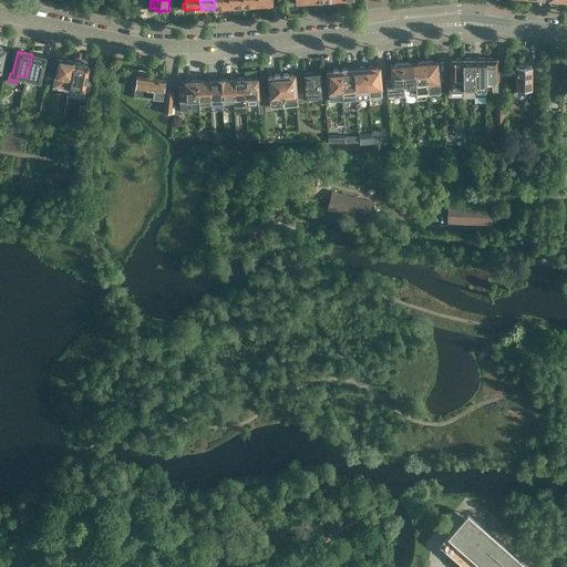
[(45,58),(32,54),(27,78),(40,81),(45,58)]
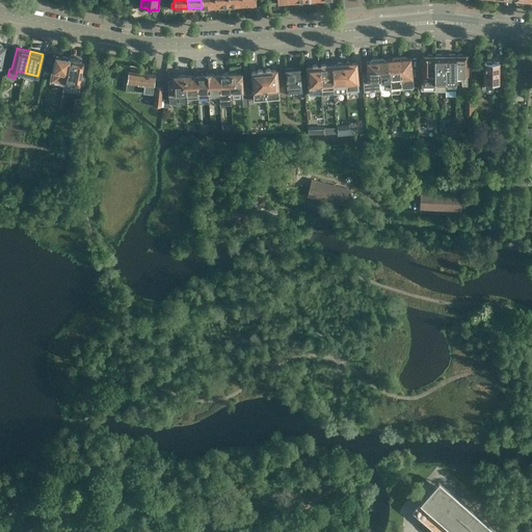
[(456,55),(454,55),(455,85),(467,85),(467,55),(462,55),(461,53),(458,54),(456,55)]
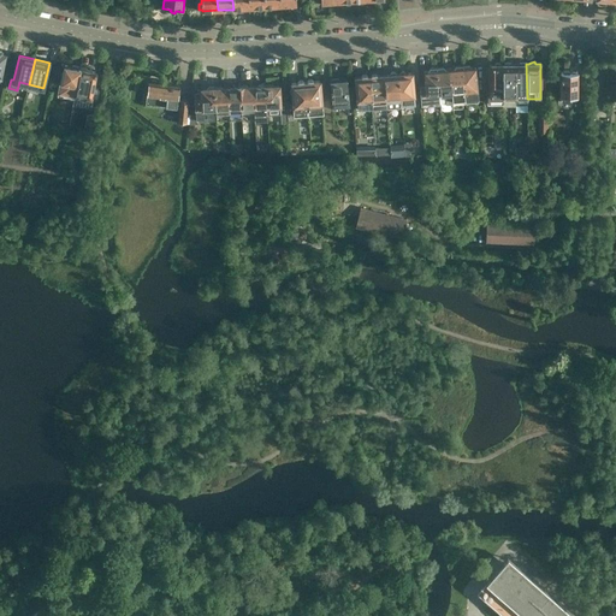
[(502,99),(502,64),(499,63),(496,63),(495,64),(490,64),(490,65),(490,99),(487,99),(487,105),(503,105),(503,99),(502,99)]
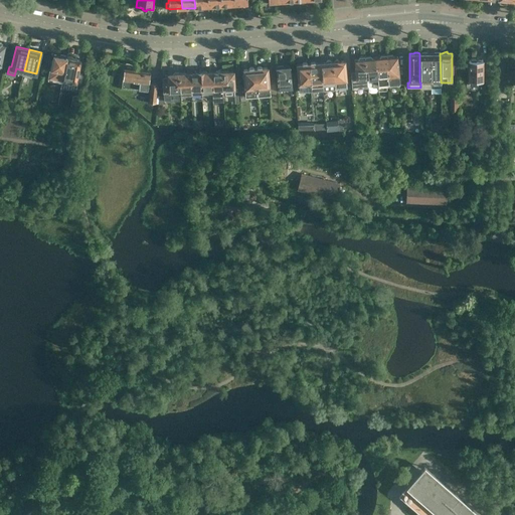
[(431,82),(430,53),(426,53),(426,52),(421,52),(421,53),(419,53),(419,82),(420,82),(431,82)]
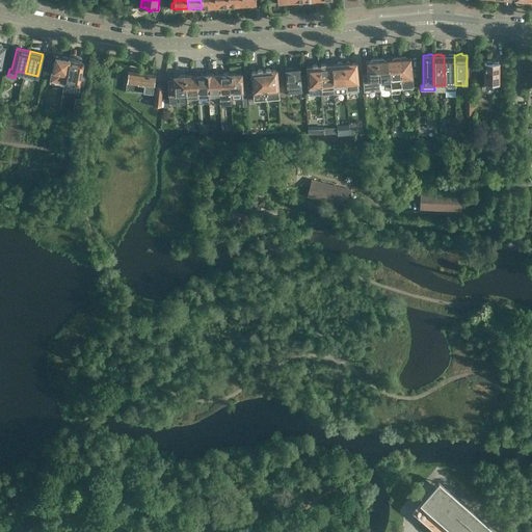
[(455,85),(454,55),(454,54),(449,54),(449,55),(444,55),(445,85),(455,85)]
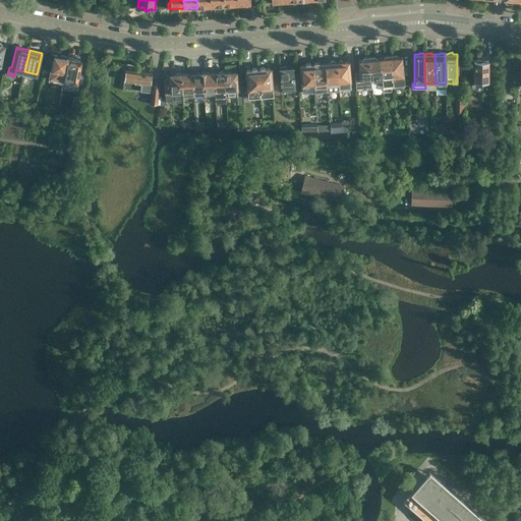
[(63,81),(68,56),(62,55),(61,56),(55,55),(55,54),(54,60),(53,59),(50,76),(54,77),(54,80),(63,81)]
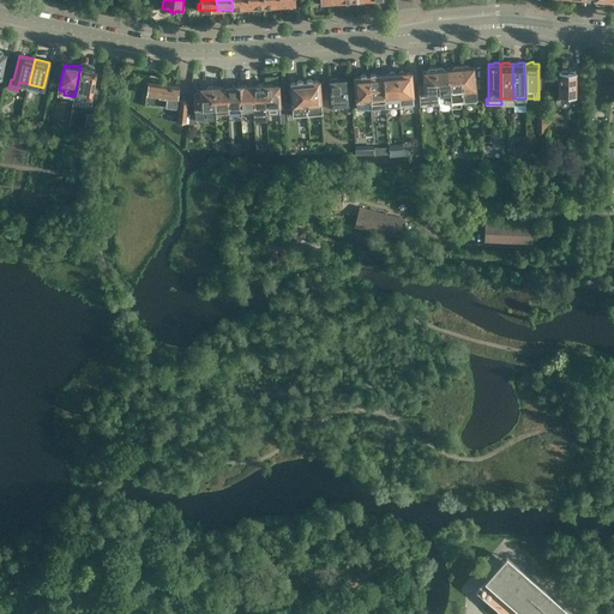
[(463,101),(461,65),(455,66),(452,68),(447,68),(451,102),(463,101)]
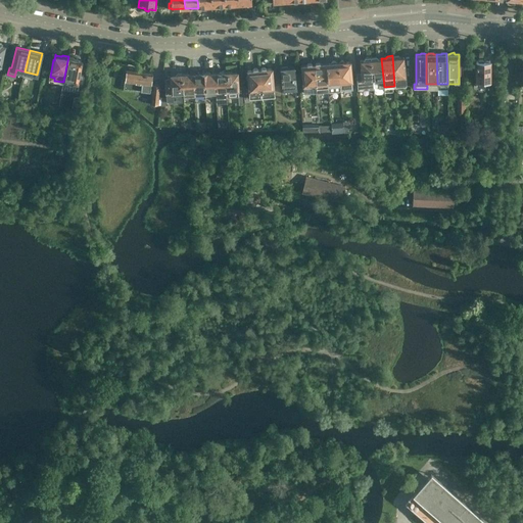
[(397,55),(392,55),(394,86),(406,85),(405,66),(403,56),(399,57),(397,55)]
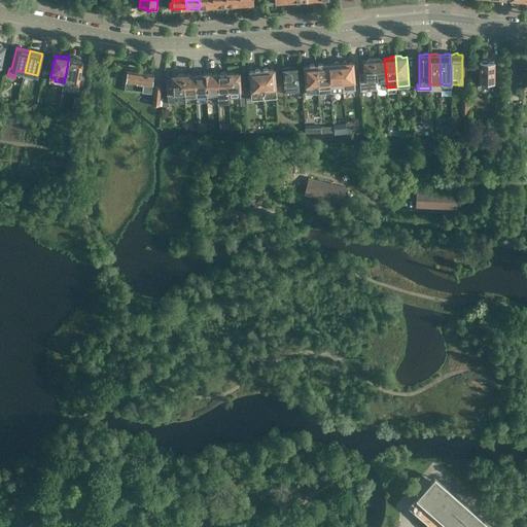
[(74,58),(69,57),(64,82),(73,84),(73,82),(78,82),(81,66),(80,65),(81,60),(81,59),(80,61),(75,60),(74,58)]
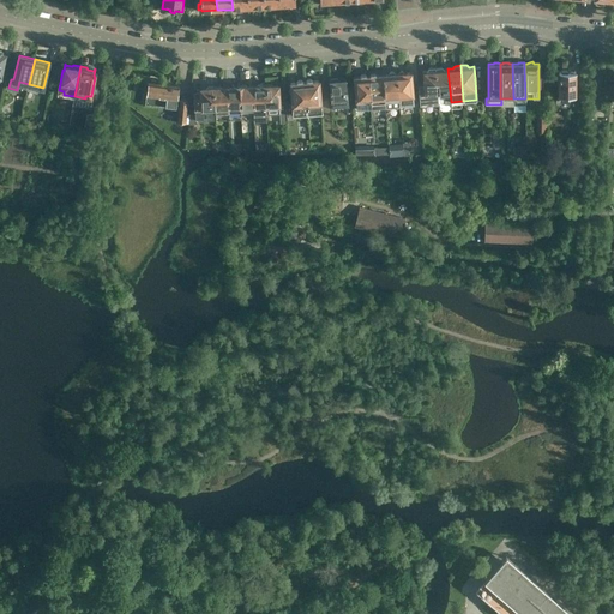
[(438,103),(435,67),(428,68),(427,71),(422,71),(425,92),(419,92),(420,113),(426,113),(425,104),(438,103)]
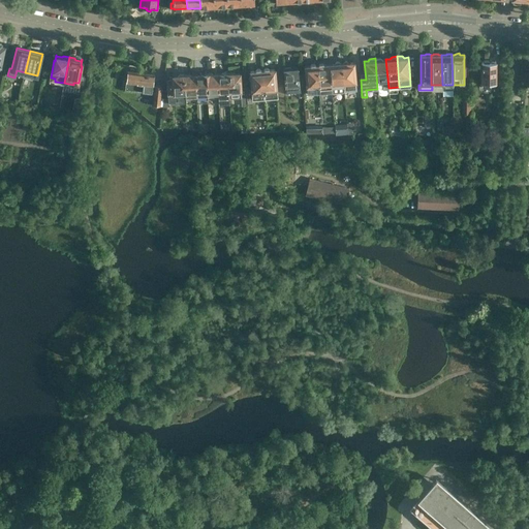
[(389,88),(385,59),(382,59),(380,58),(375,58),(377,89),(389,88)]
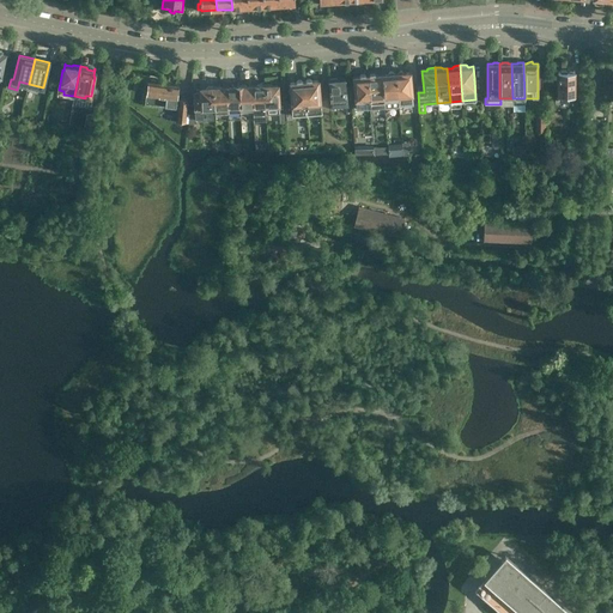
[(574,96),(574,78),(574,72),(568,72),(566,70),(560,70),(559,72),(558,72),(558,101),(569,101),(569,96),(574,96)]
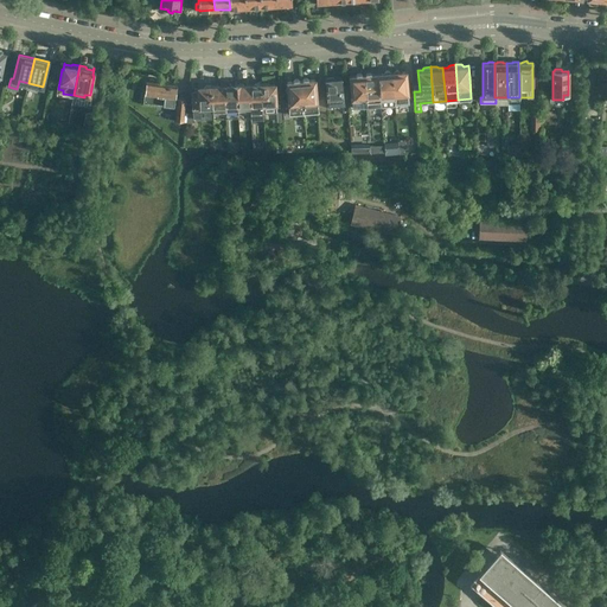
[(393,72),(391,72),(395,104),(409,103),(407,71),(400,71),(398,70),(395,70),(393,72)]
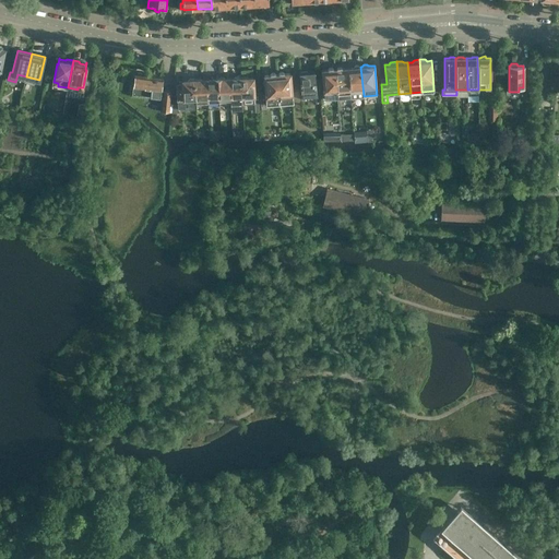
[(354,68),(348,68),(351,97),(364,96),(360,67),(359,67),(358,66),(355,66),(354,68)]
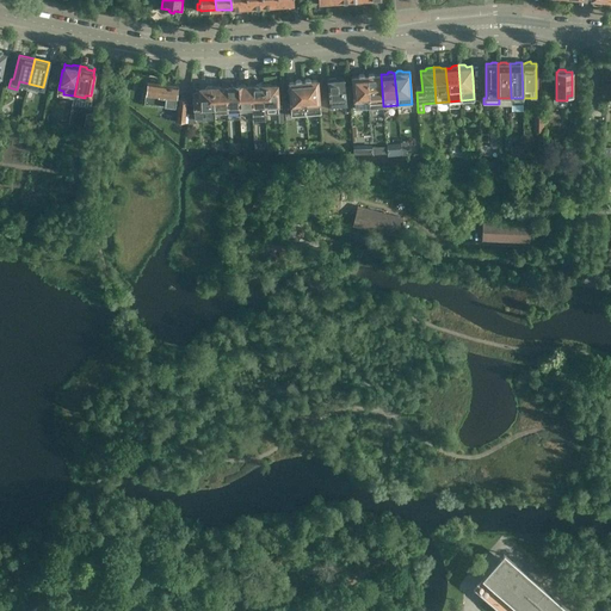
[(383,106),(381,74),(375,74),(372,73),(369,73),(368,75),(365,75),(369,107),(383,106)]
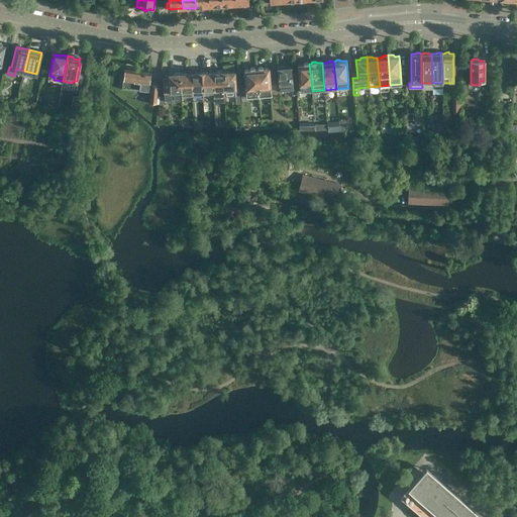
[(312,91),(309,64),(307,63),(304,63),(303,65),(298,65),(300,92),(312,91)]
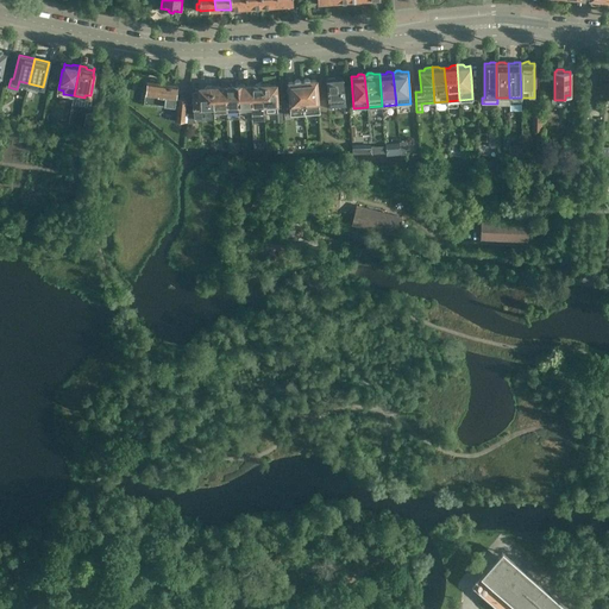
[(326,79),(328,108),(345,107),(343,77),(326,79)]
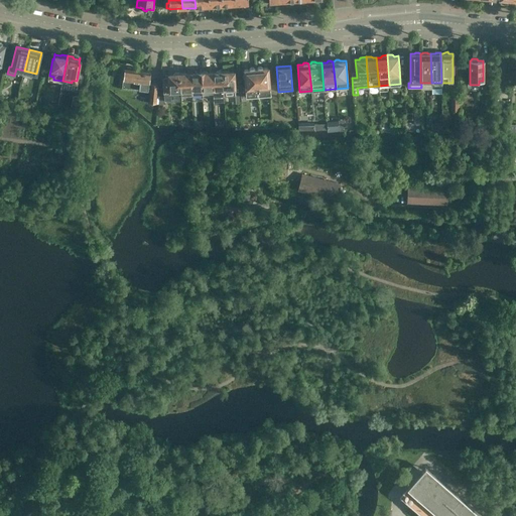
[(148,84),(150,72),(133,70),(132,67),(127,67),(126,69),(124,69),(123,79),(122,87),(150,91),(148,103),(157,104),(160,85),(148,84)]
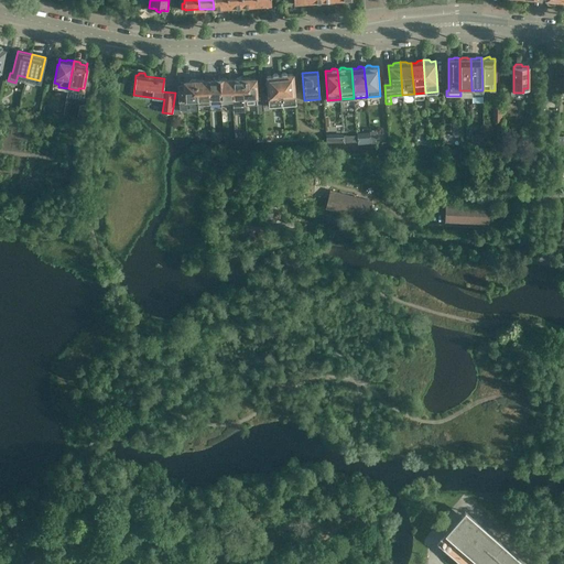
[(281,75),(280,75),(283,105),(295,104),(295,94),(293,74),(288,74),(285,73),(282,73),(281,75)]
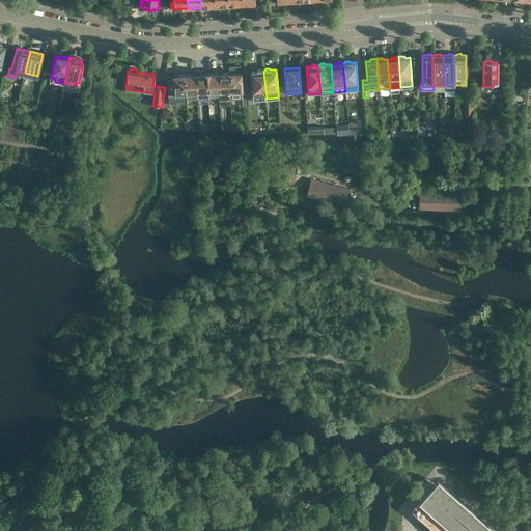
[(267,99),(263,71),(262,71),(261,70),(257,70),(256,72),(251,72),(252,85),(247,86),(248,103),(254,102),(254,100),(267,99)]
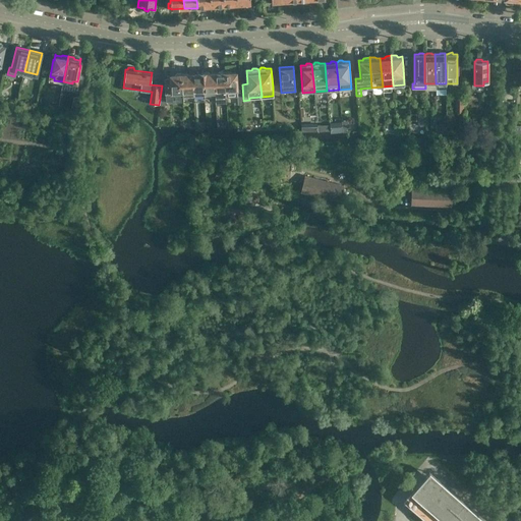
[(236,87),(236,71),(230,72),(229,70),(225,71),(226,90),(226,96),(242,95),(242,87),(236,87)]
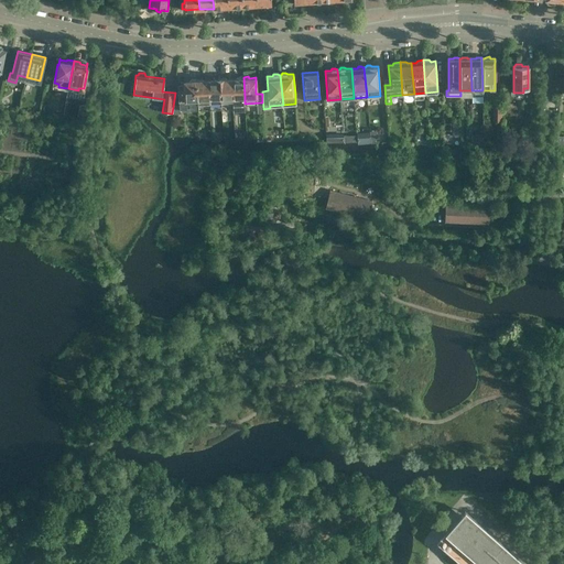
[(245,97),(243,77),(237,77),(236,78),(231,78),(232,98),(245,97)]
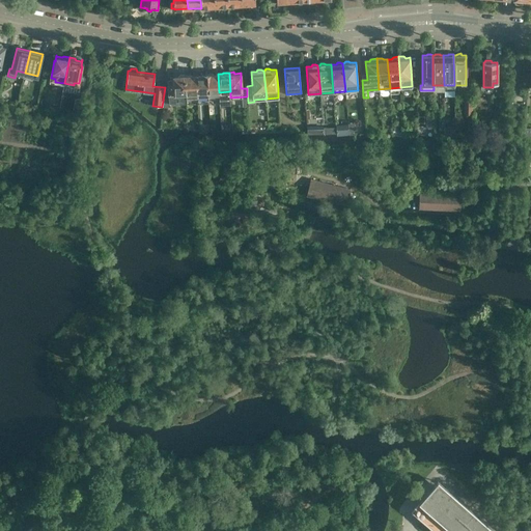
[(208,101),(206,74),(201,74),(199,75),(196,76),(197,101),(208,101)]
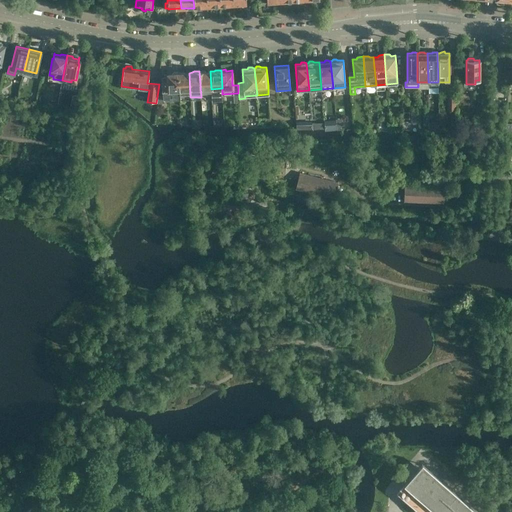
[(211,89),(210,71),(206,72),(205,71),(199,71),(201,97),(211,96),(211,89)]
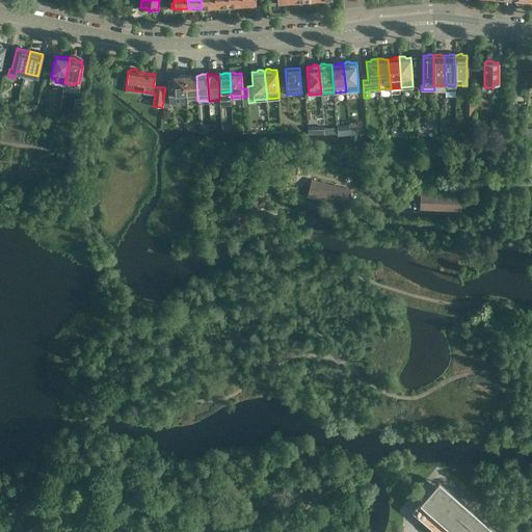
[(186,102),(185,75),(179,75),(178,77),(174,77),(174,80),(170,80),(170,81),(168,81),(169,100),(169,103),(186,102)]
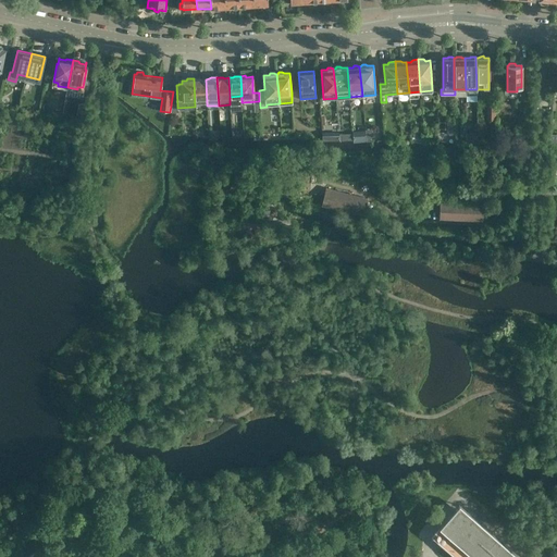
[(207,106),(206,79),(201,79),(200,78),(194,78),(195,107),(207,106)]
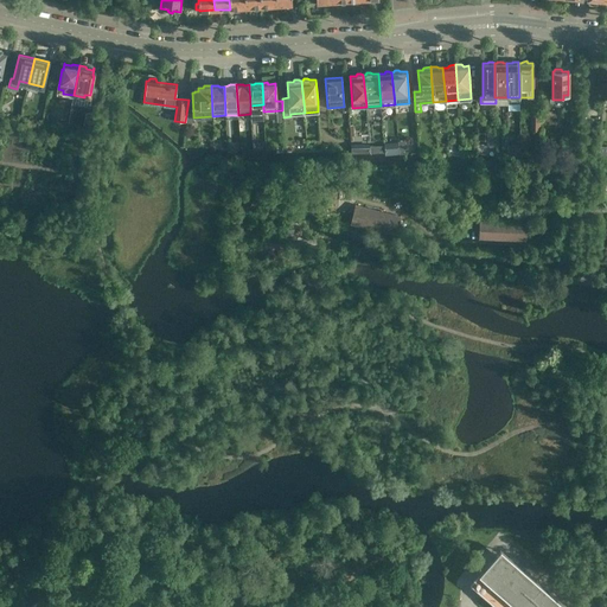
[(398,141),(389,142),(390,154),(400,154),(398,141)]
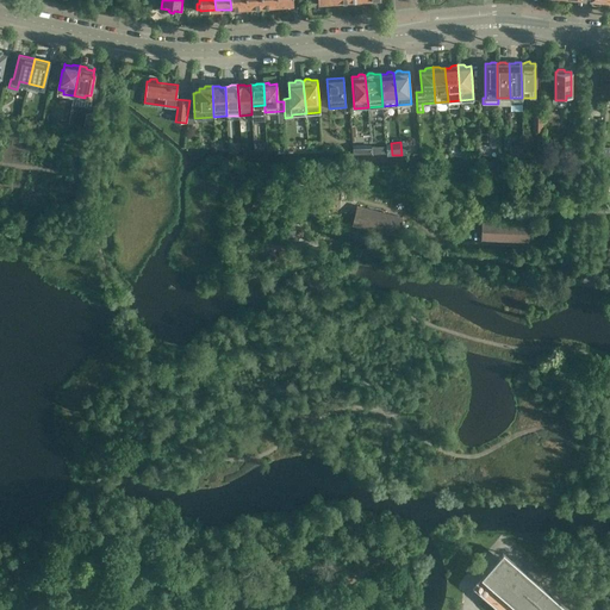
[(397,236),(402,218),(358,207),(353,225),(397,236)]
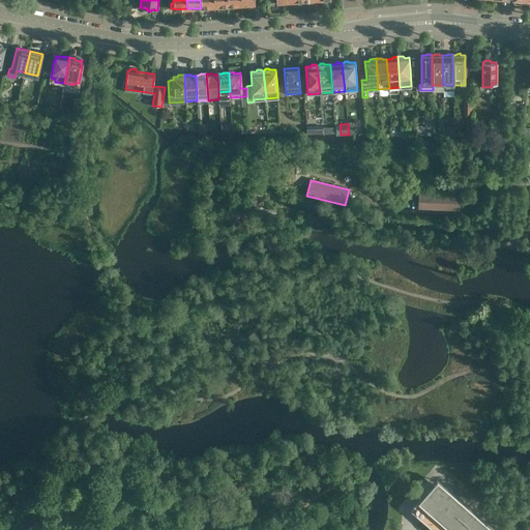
[(459,196),(419,195),(418,208),(459,209),(459,196)]
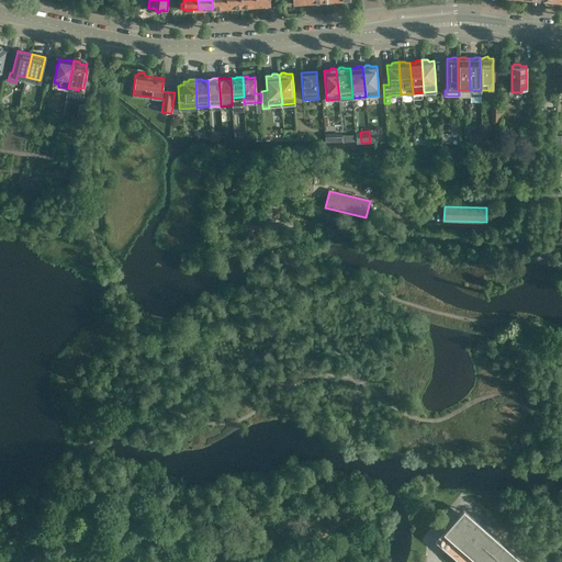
[(272,212),(263,213),(266,223),(273,222),(272,212)]
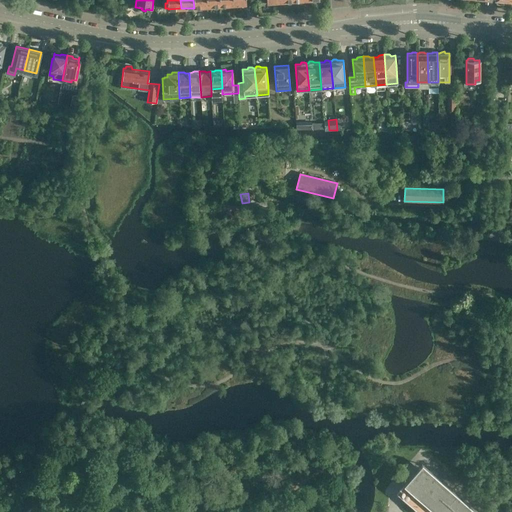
[(258,236),(261,245),(278,241),(276,232),(258,236)]
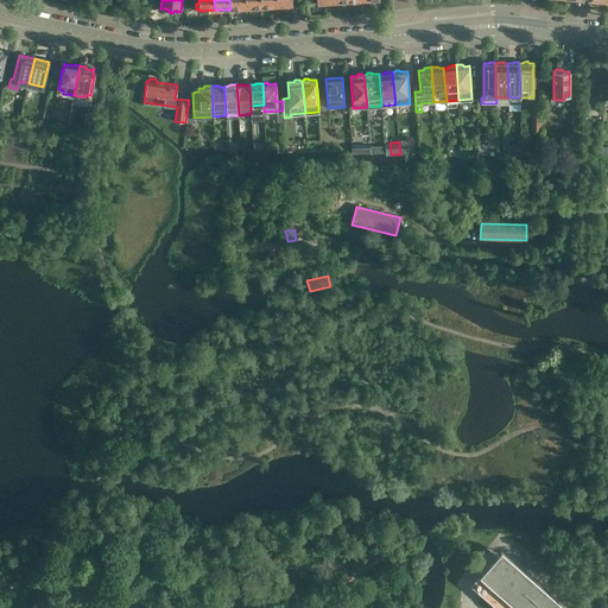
[(567,607),(513,562),(501,551),(472,584),(499,607),(567,607)]
